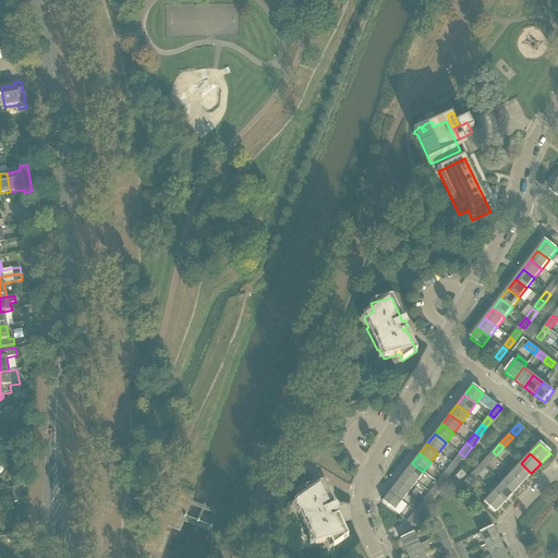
[(457,456),(451,463),(457,466),(462,459),(457,456)]
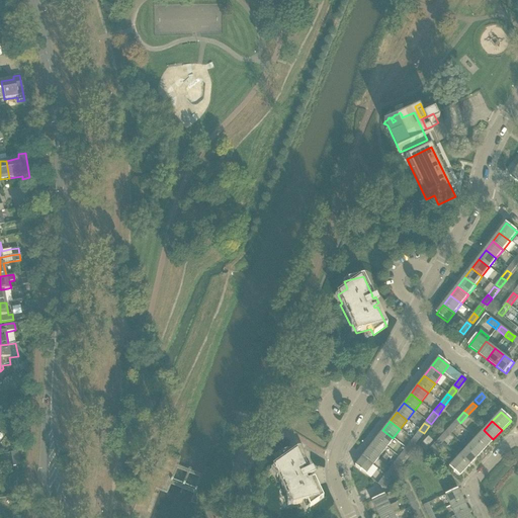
[(452,424),(446,430),(450,434),(456,427),(452,424)]
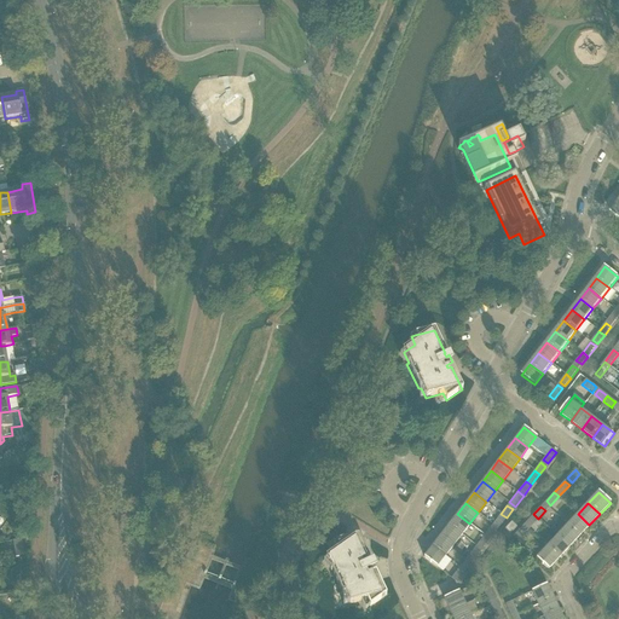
[(457,514),(449,525),(461,534),(469,524),(457,514)]
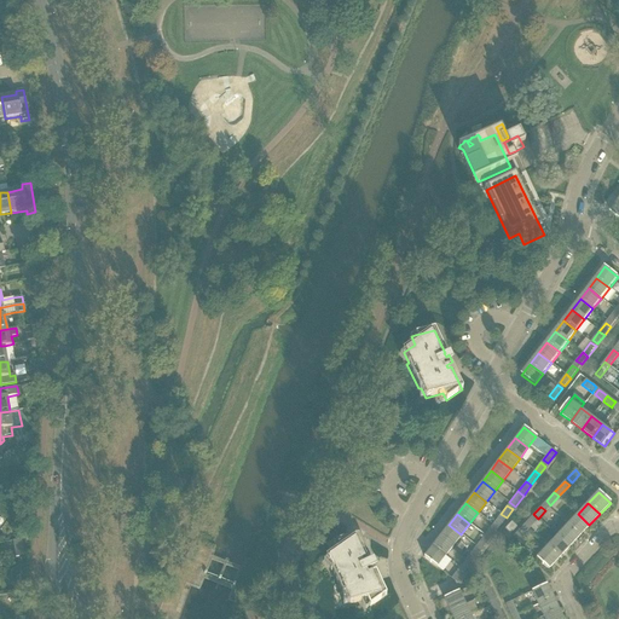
[(501,514),(495,521),(499,525),(507,518),(501,514)]
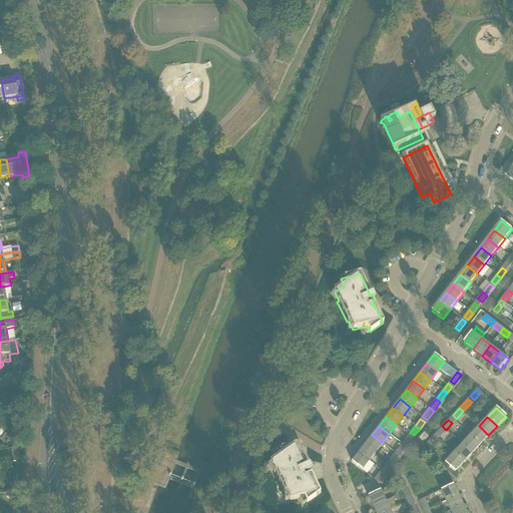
[(442,426),(436,433),(440,436),(446,430),(442,426)]
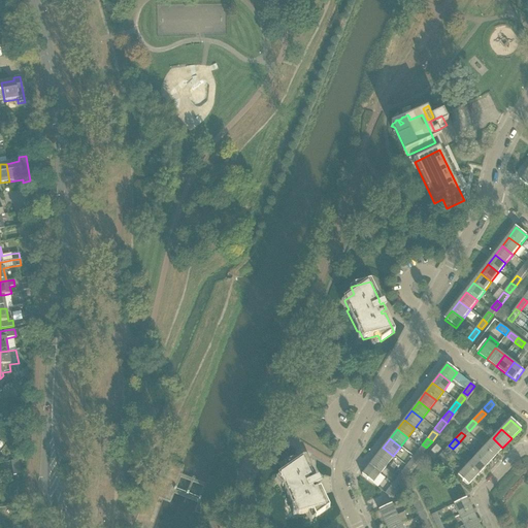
[(493,438),(484,448),(494,457),(502,448),(493,438)]
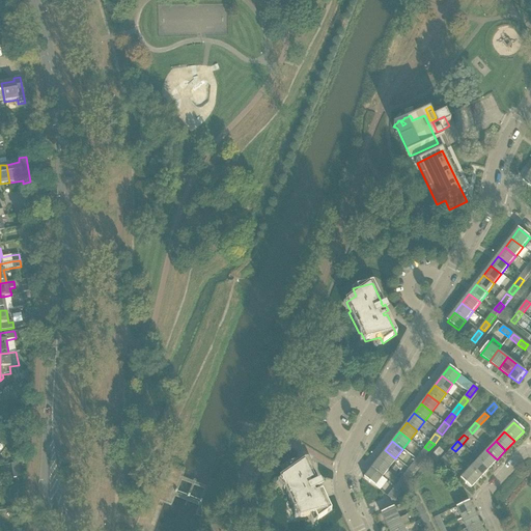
[(432,453),(438,458),(443,452),(439,447),(432,453)]
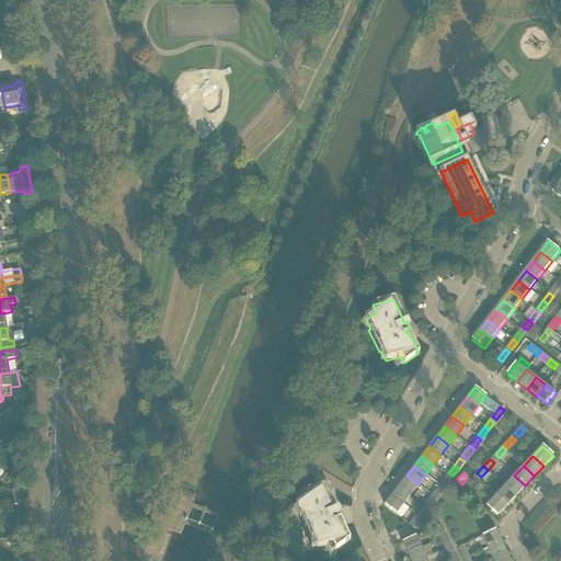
[(407,476),(399,485),(410,494),(418,484),(407,476)]
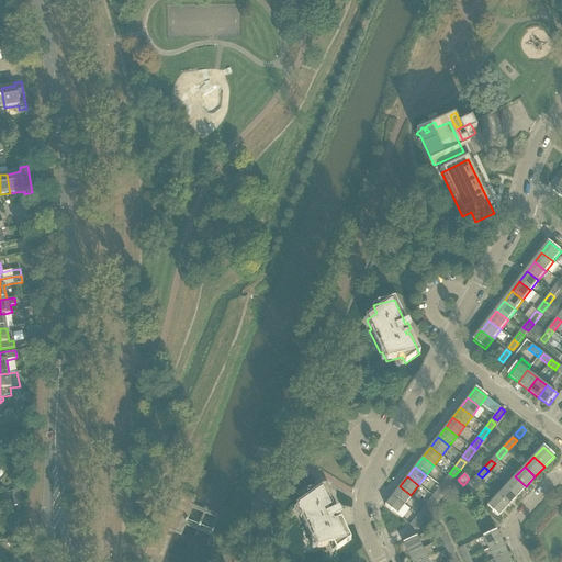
[(475,476),(465,486),(470,491),(476,484),(479,481),(475,476)]
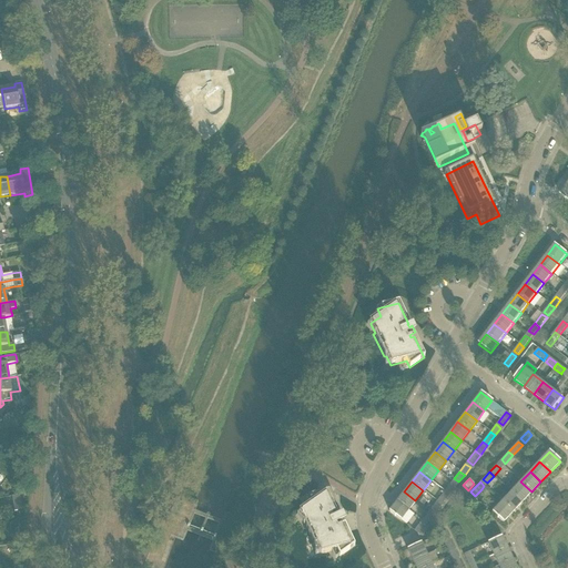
[(520,482),(510,492),(521,503),(531,492),(520,482)]
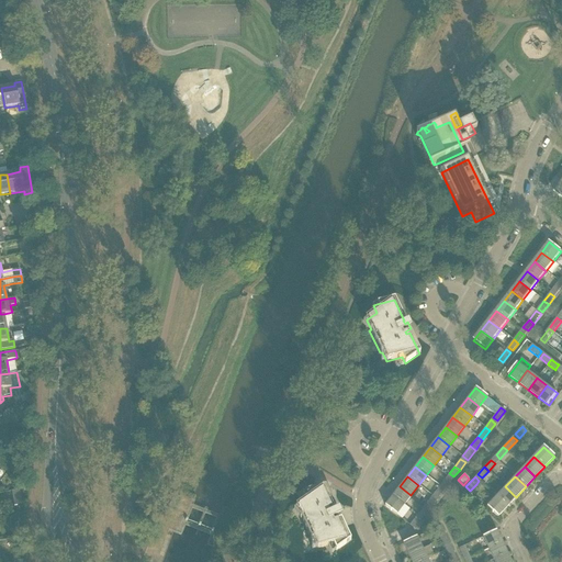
[(446,479),(440,485),(445,489),(450,482),(446,479)]
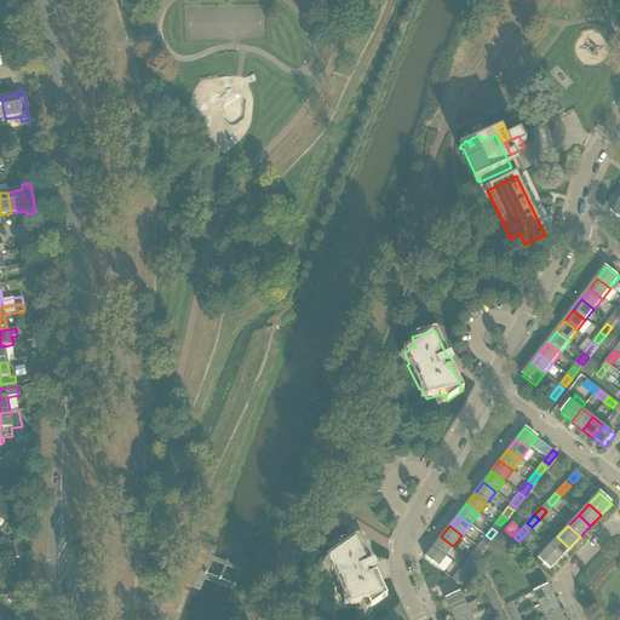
[(486,535),(480,544),(484,547),(491,539),(486,535)]
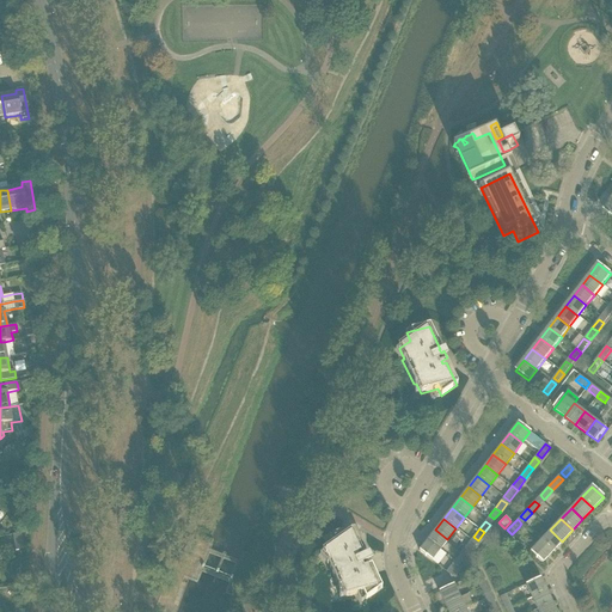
[(335,536),(338,543),(324,552),(329,563),(326,564),(338,588),(341,587),(346,598),(362,593),(366,600),(381,589),(371,565),(367,568),(365,565),(372,562),(368,555),(365,557),(363,554),(365,554),(354,530),(335,536)]
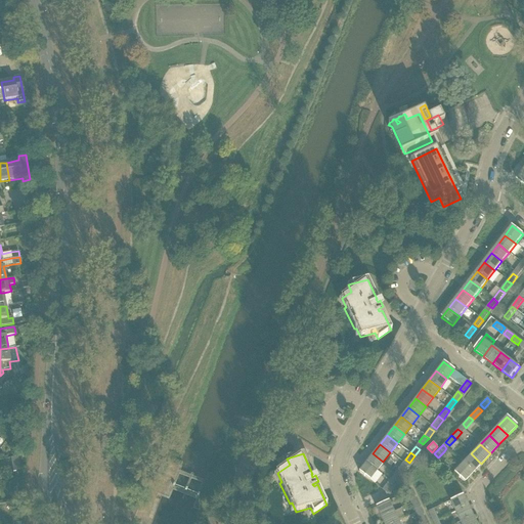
[(373,453),(365,463),(377,471),(383,462),(373,453)]
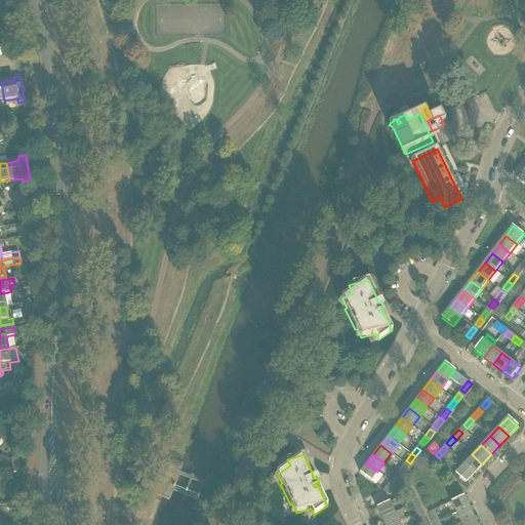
[(472,454),(463,463),(474,474),(482,465),(472,454)]
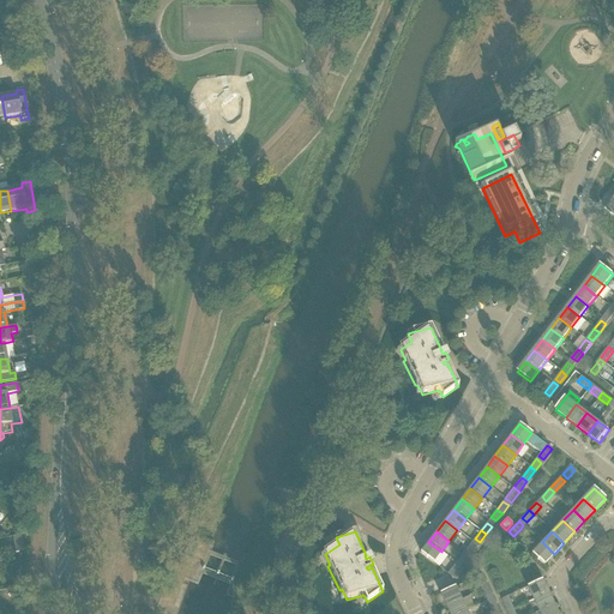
[(184,555),(191,558),(196,543),(190,541),(184,555)]
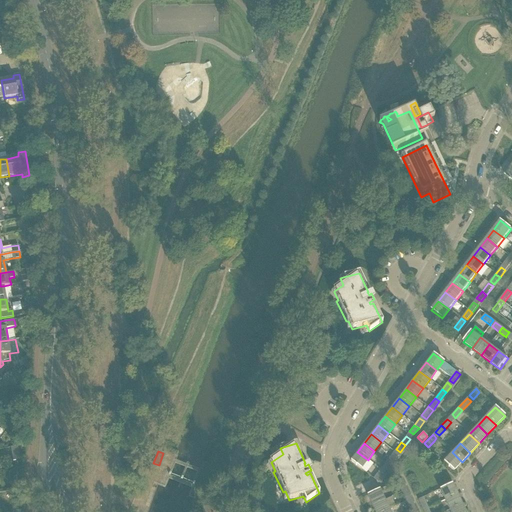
[(368,460),(357,452),(350,461),(361,469),(368,460)]
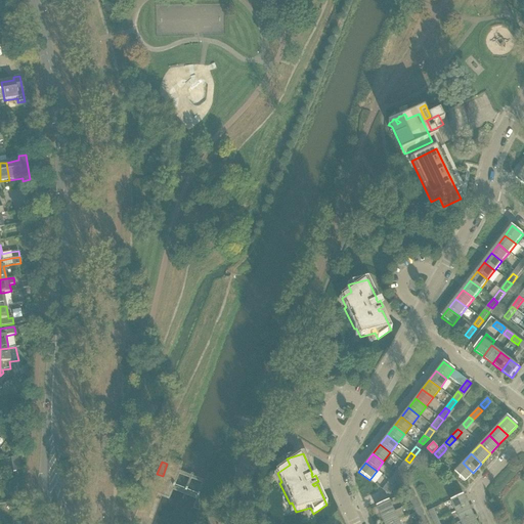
[(473,473),(463,463),(453,472),(464,482),(473,473)]
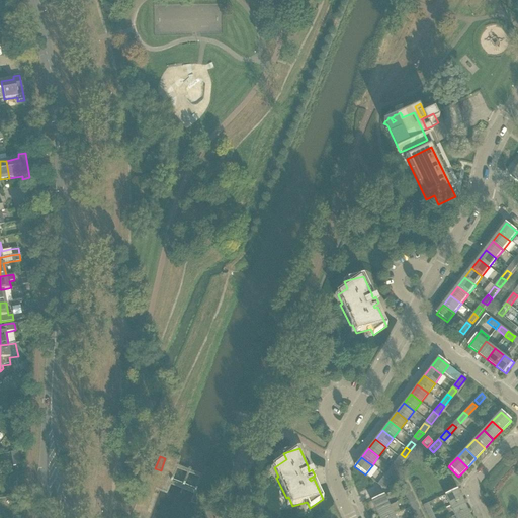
[(397,459),(392,465),(396,469),(401,462),(397,459)]
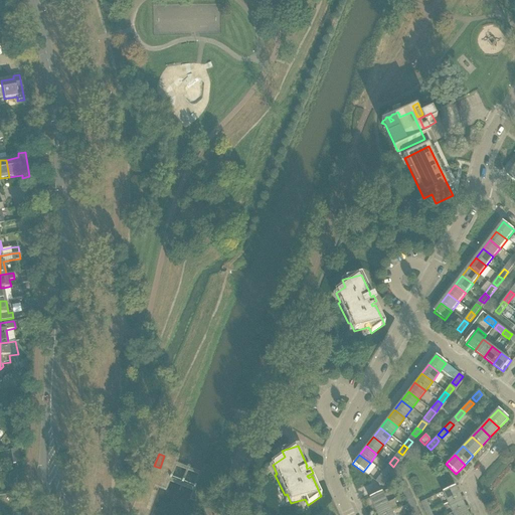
[(385,468),(384,470),(388,473),(393,467),(389,463),(388,465),(385,468)]
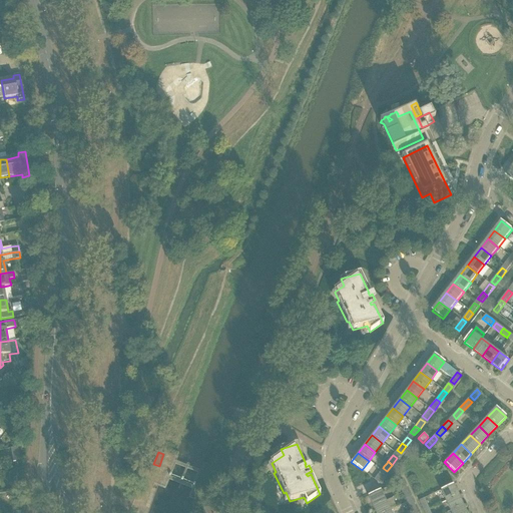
[(380,472),(374,480),(378,483),(384,475),(380,472)]
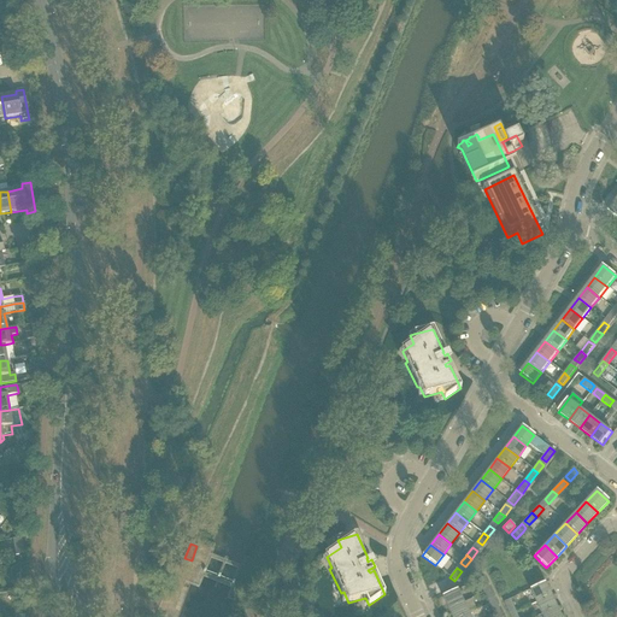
[(483,577),(477,580),(482,588),(488,586),(483,577)]
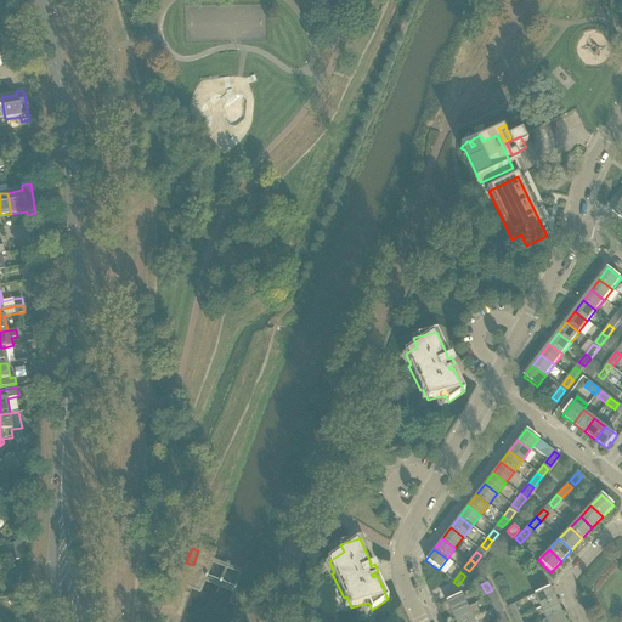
[(535,594),(539,606),(555,600),(549,588),(535,594)]
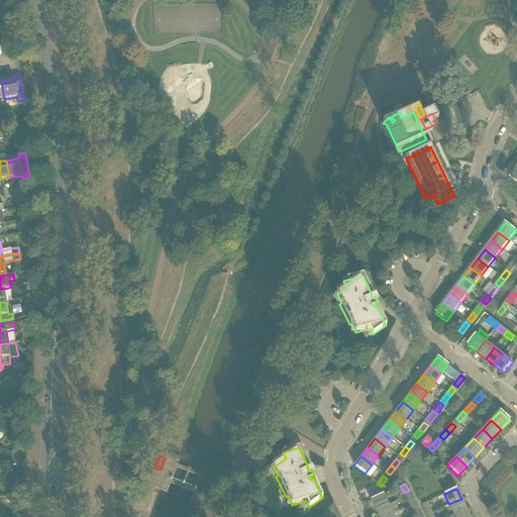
[(371,500),(376,510),(388,505),(383,494),(371,500)]
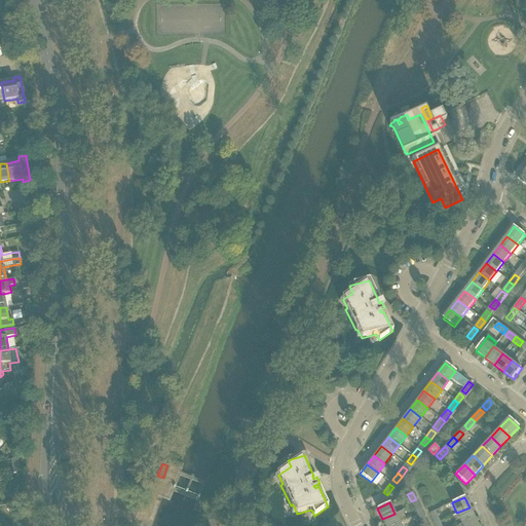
[(419,505),(414,509),(417,516),(422,513),(419,505)]
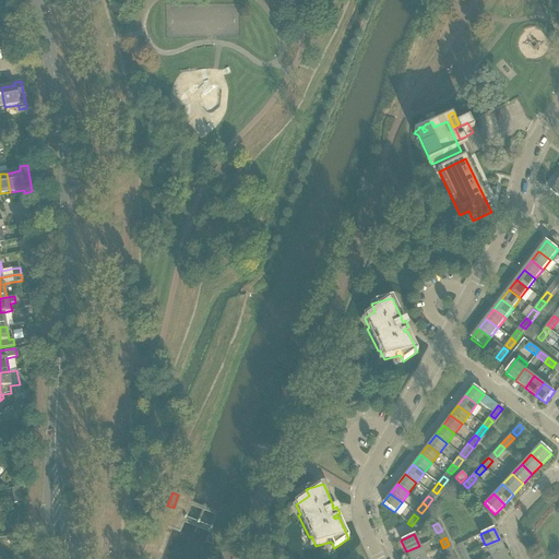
[(485,545),(490,557),(503,550),(499,539),(485,545)]
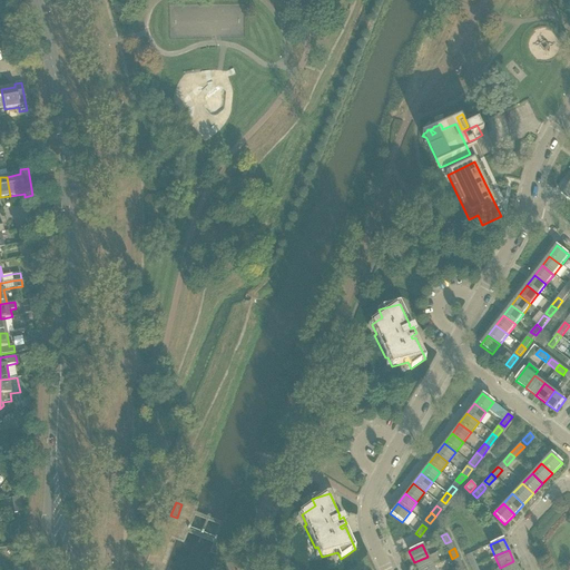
[(465,557),(470,568),(475,566),(470,554),(465,557)]
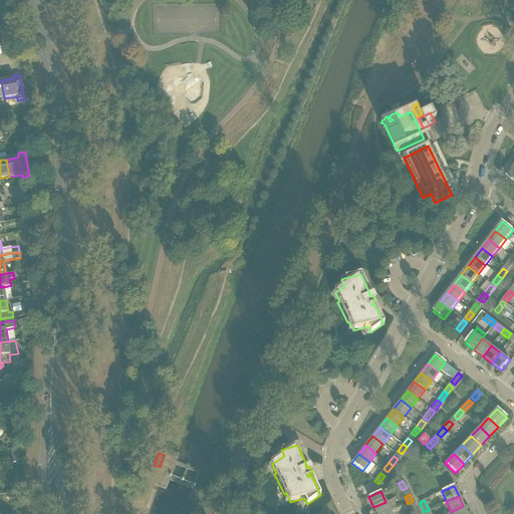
[(408,504),(413,513),(418,511),(413,501),(408,504)]
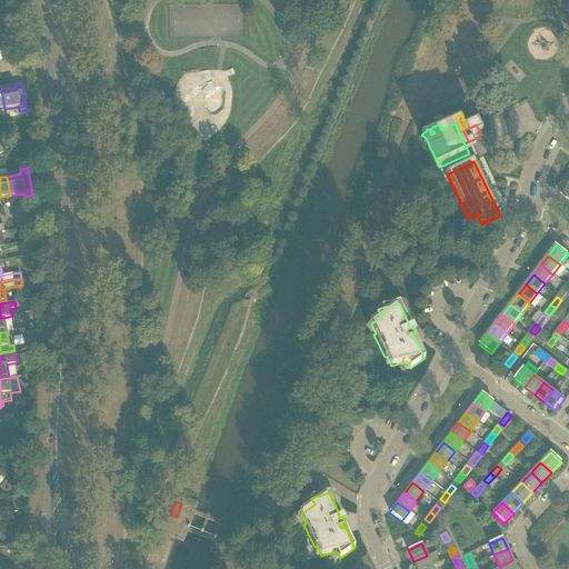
[(413,561),(417,568),(426,568),(432,567),(427,556),(413,561)]
